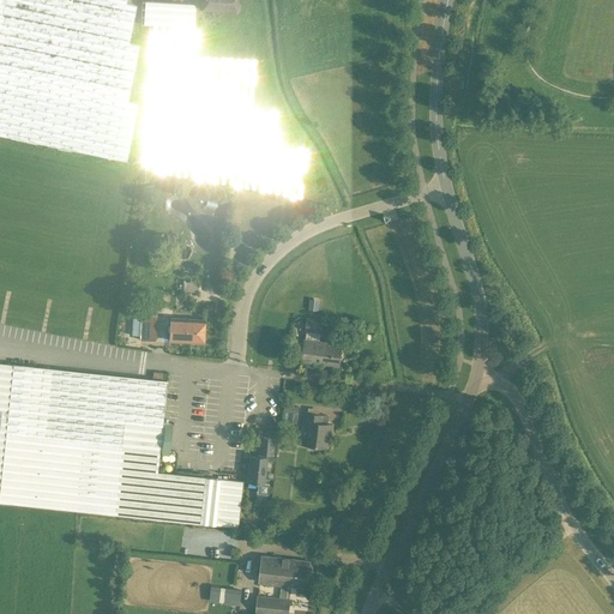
[(0,0),(0,134),(126,161),(137,104),(127,102),(138,46),(127,43),(136,6),(125,4),(125,0),(0,0)]
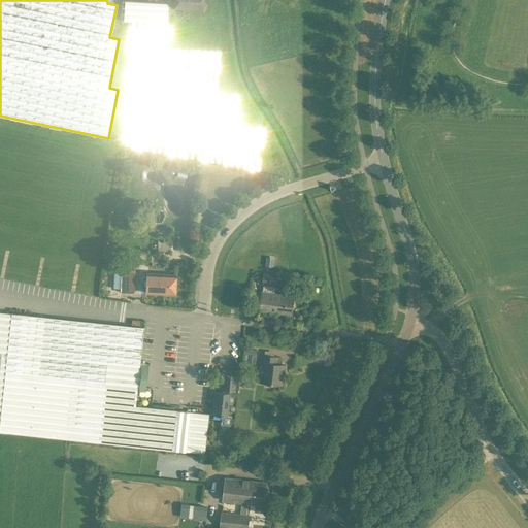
[(237,96),(218,94),(220,51),(167,47),(169,24),(167,23),(168,3),(123,1),(121,21),(128,22),(124,89),(122,136),(121,144),(259,170),(261,128),(235,126),(237,96)]
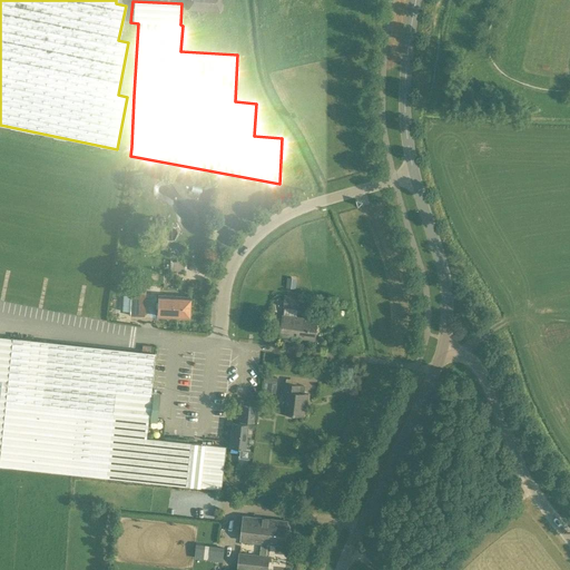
[(184,271),(184,255),(169,255),(169,264),(166,264),(166,268),(169,268),(169,271),(184,271)]
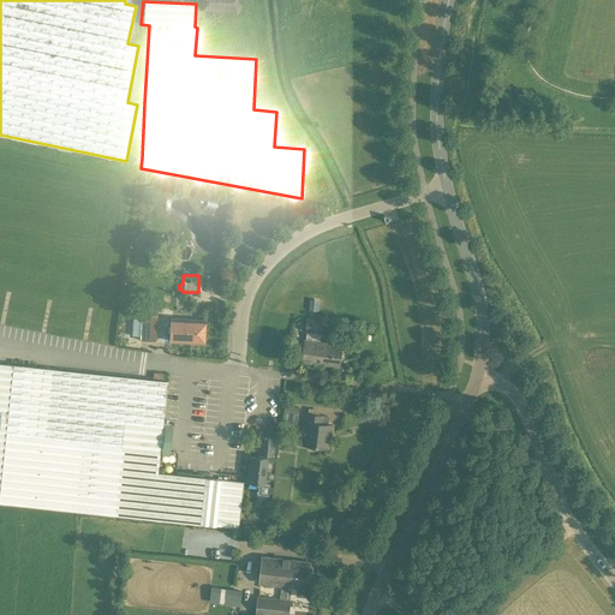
[(310,299),(309,310),(320,311),(321,300),(310,299)]
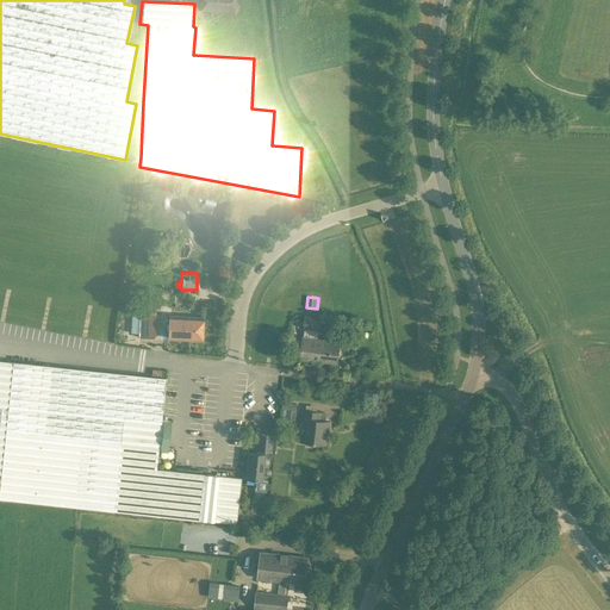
[(141,306),(139,337),(153,338),(155,307),(141,306)]
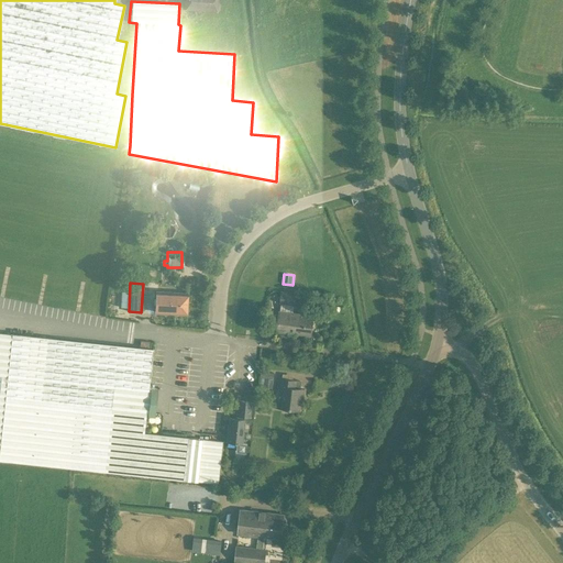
[(276,331),(311,335),(313,316),(293,312),(294,306),(295,306),(297,293),(280,290),(279,304),(280,304),(279,311),(278,315),(276,315),(273,317),(272,324),(274,327),(277,327),(276,331)]
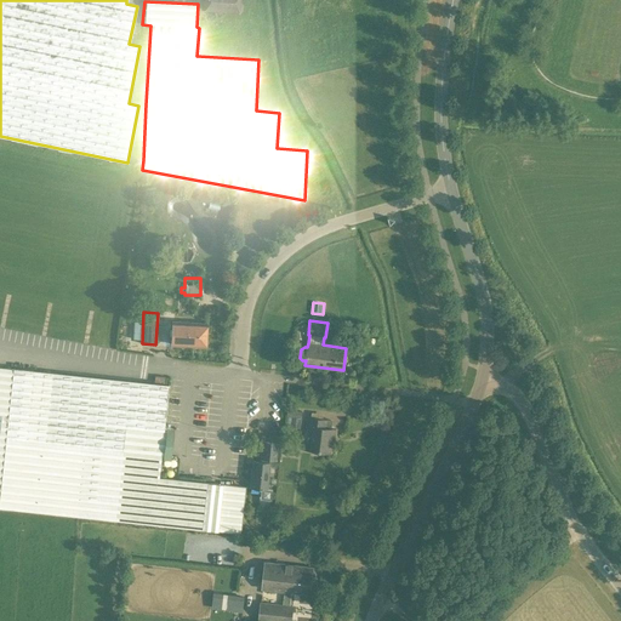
[(172,322),(171,343),(205,346),(206,323),(172,322)]
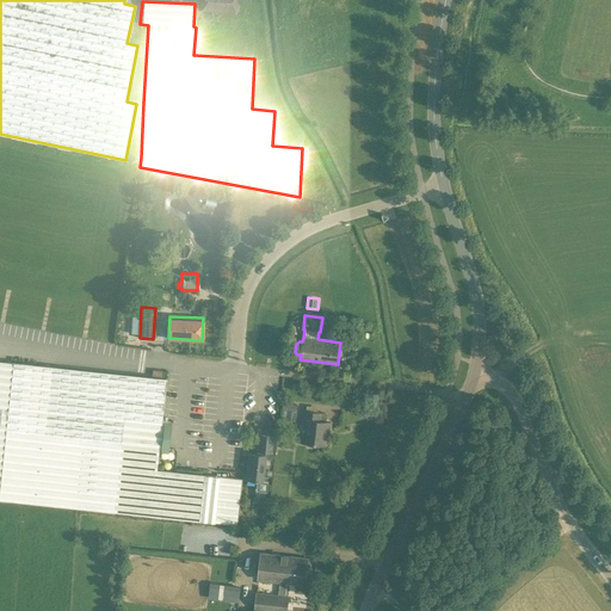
[(161,420),(166,378),(0,360),(0,499),(236,524),(241,479),(155,470),(158,448),(160,448),(160,451),(167,452),(167,449),(171,421),(162,421),(162,425),(161,424),(161,420)]
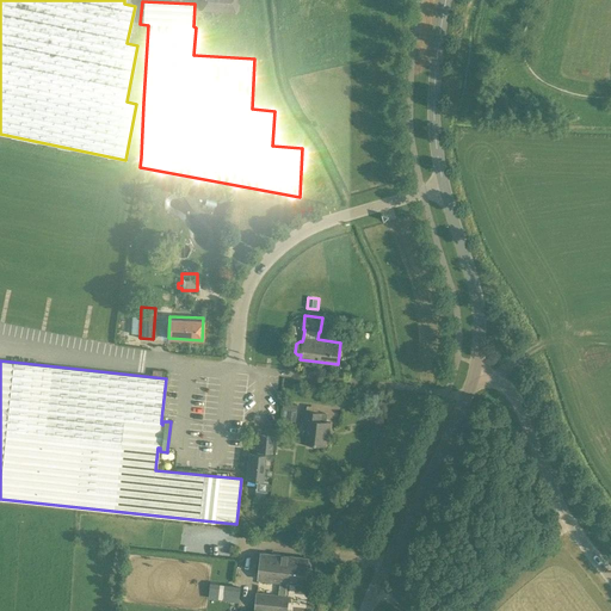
[(297,405),(283,403),(282,418),(287,419),(287,420),(295,421),(296,412),(297,405)]
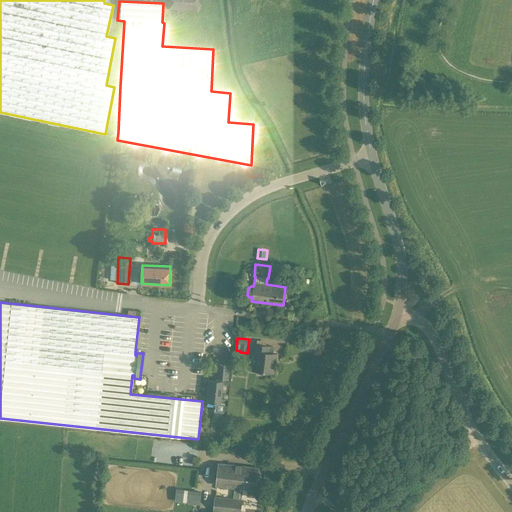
[(253,344),(252,355),(258,355),(256,370),(272,373),(274,360),(276,360),(277,354),(268,352),(269,346),(253,344)]
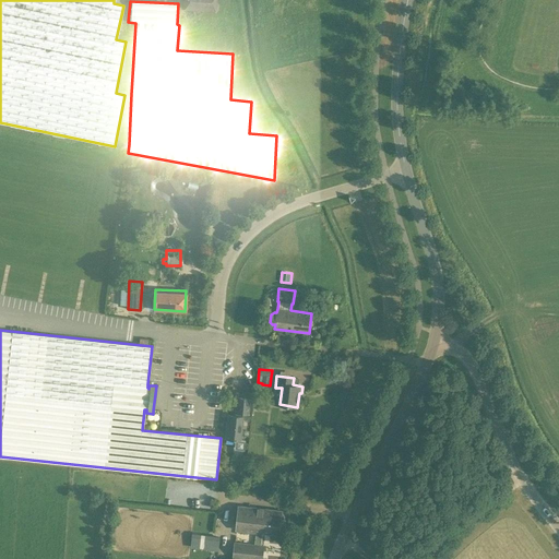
[(237,397),(235,413),(237,413),(237,416),(227,415),(225,438),(241,440),(244,419),(247,419),(247,414),(248,414),(249,399),(237,397)]
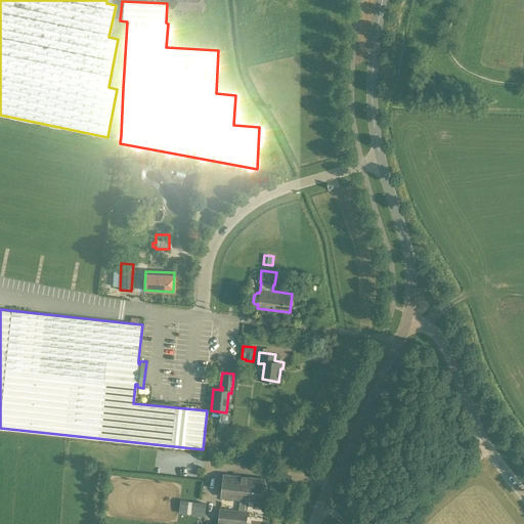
[(224,474),(222,496),(239,498),(238,510),(219,508),(218,523),(222,523),(246,523),(248,511),(245,511),(246,499),(261,500),(263,478),(224,474)]
